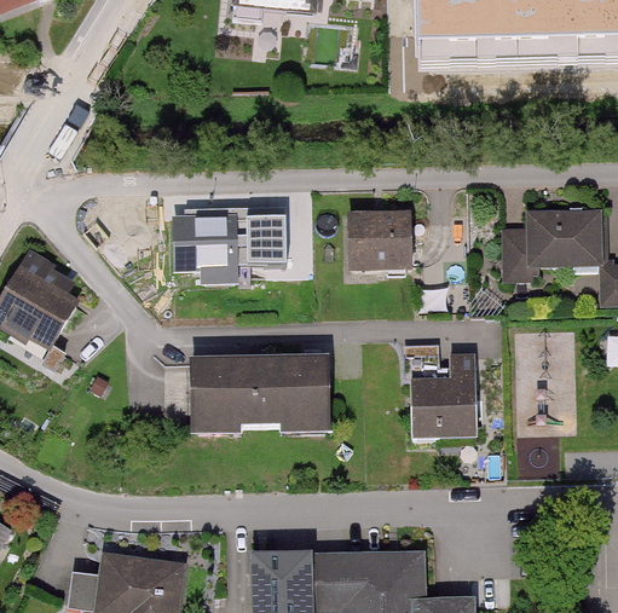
[(232,0),(231,6),(309,13),(310,0),(232,0)]
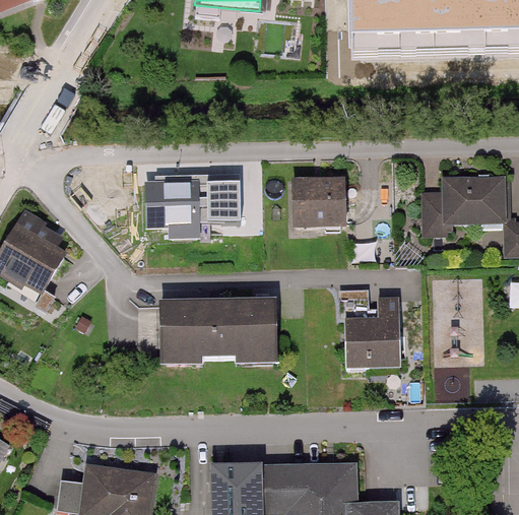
[(349,0),(350,49),(518,45),(518,0),(349,0)]
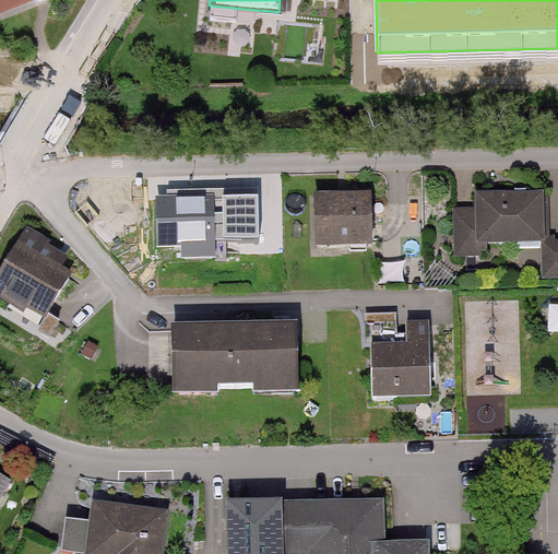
[(167,198),(157,198),(158,242),(183,240),(183,251),(213,250),(213,238),(258,237),(257,195),(190,197),(190,188),(167,188),(167,198)]
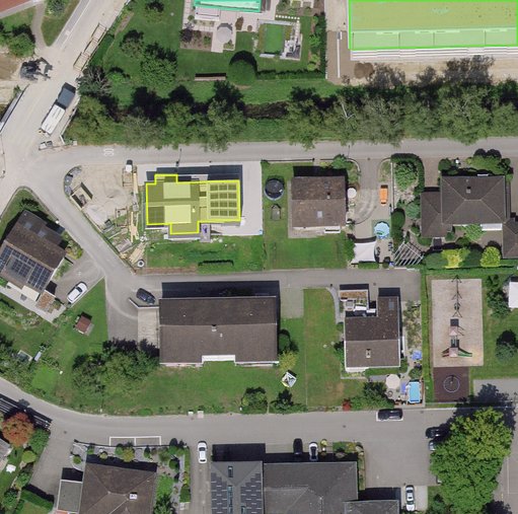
[(502,178),(441,179),(441,196),(423,196),(424,239),(446,239),(446,226),(503,225),(503,258),(517,257),(517,221),(503,222),(502,178)]
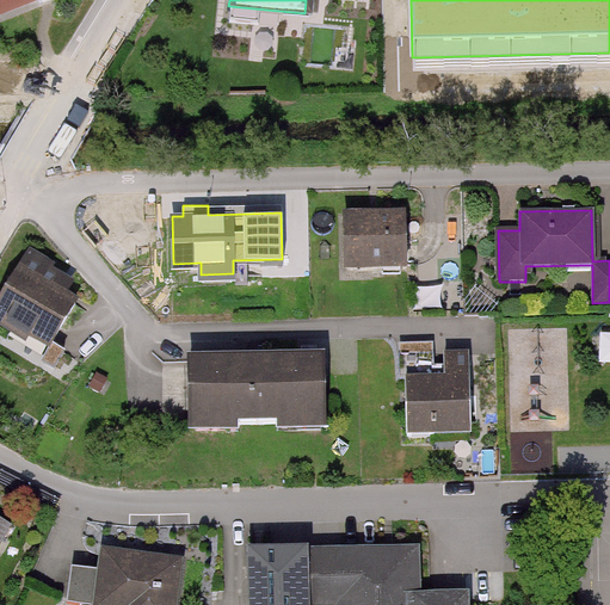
[(402,216),(340,217),(340,272),(402,272),(402,216)]
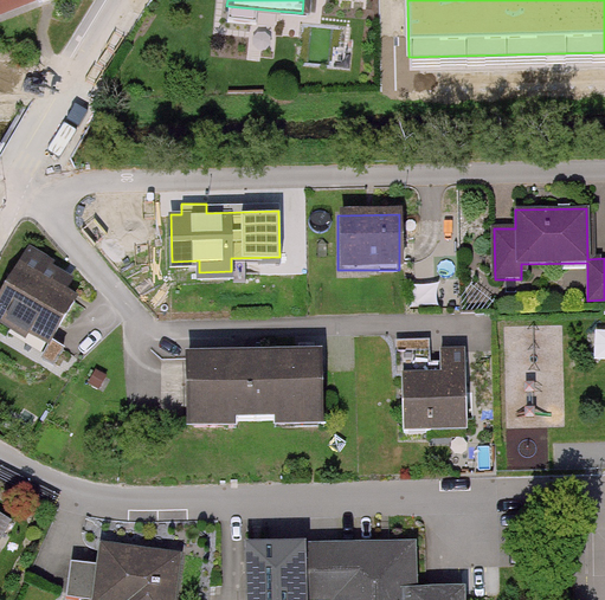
[(0,315),(45,343),(73,298),(63,291),(70,279),(27,253),(0,296),(0,315)]
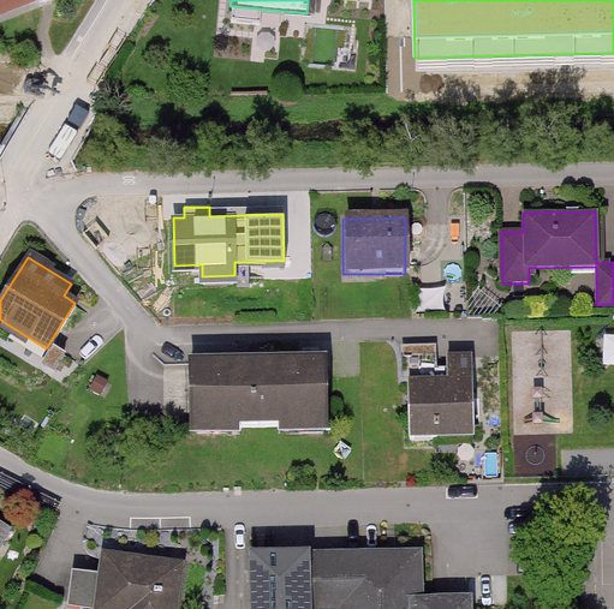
[(410,382),(411,436),(471,435),(470,356),(446,357),(447,382),(410,382)]
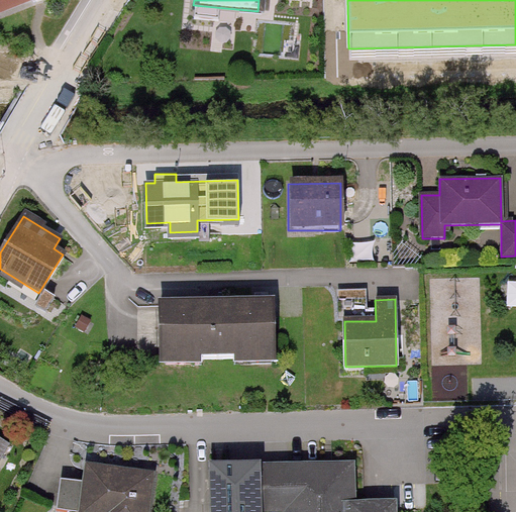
[(270,304),(157,306),(158,367),(195,366),(195,359),(231,357),(231,366),(271,365),(270,304)]
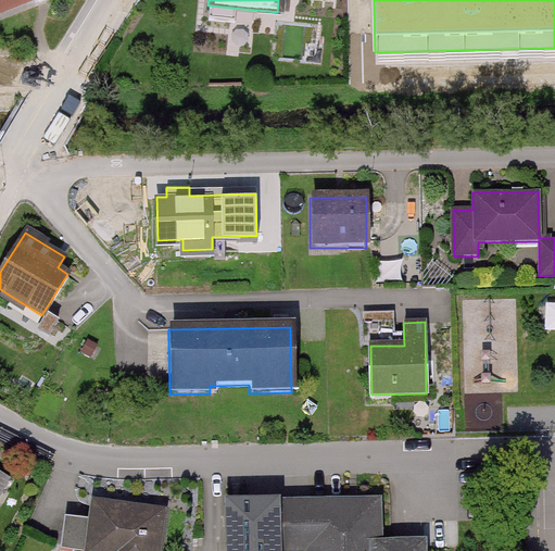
[(0,493),(12,474),(0,466),(0,493)]
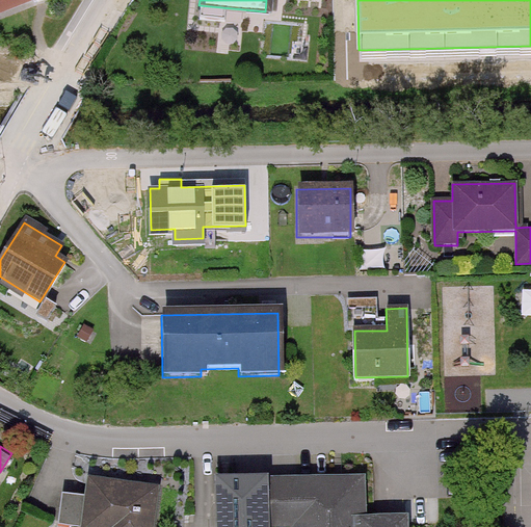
[(367,470),(214,473),(214,526),(270,526),(291,525),(291,526),(409,526),(409,510),(368,511),(367,470)]
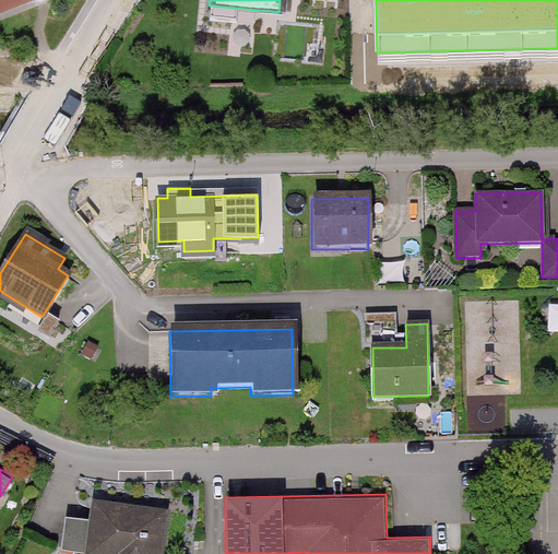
[(162,553),(169,508),(92,497),(90,519),(66,516),(61,549),(85,552),(84,553),(162,553)]
